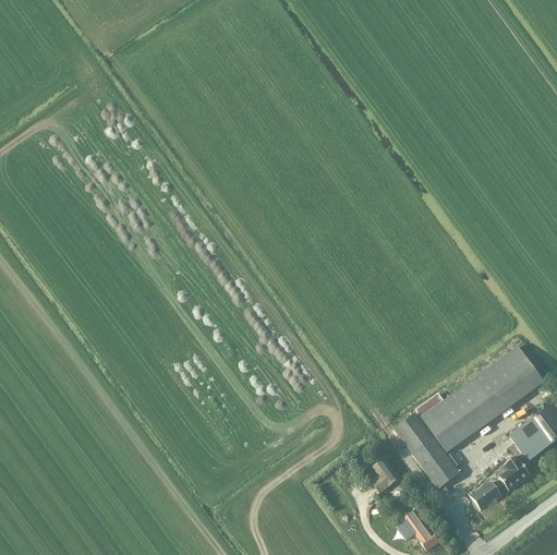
[(439,403),(430,410),(424,401),(415,408),(446,451),(544,381),(518,345),(439,403)]
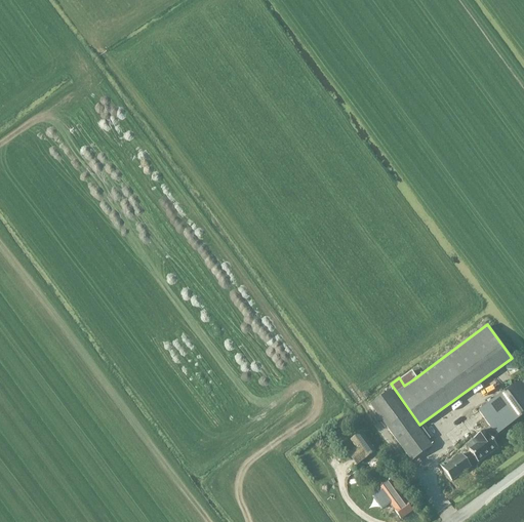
[(391,388),(370,402),(412,458),(433,443),(391,388)]
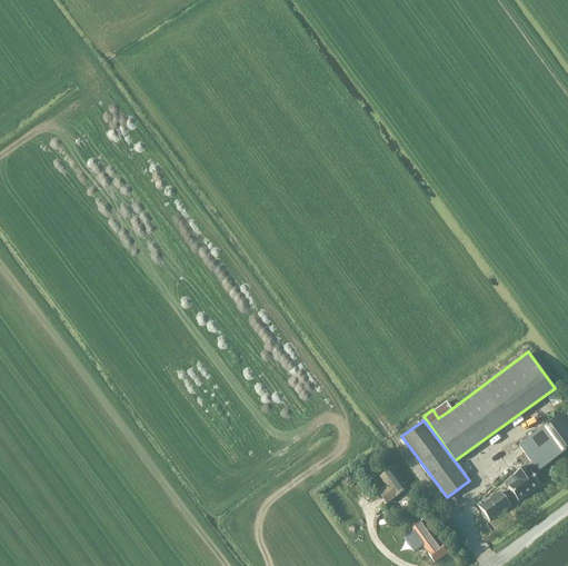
[(526,463),(512,472),(517,477),(508,484),(518,498),(539,483),(532,473),(555,457),(535,429),(518,442),(531,460),(526,465),(526,463)]
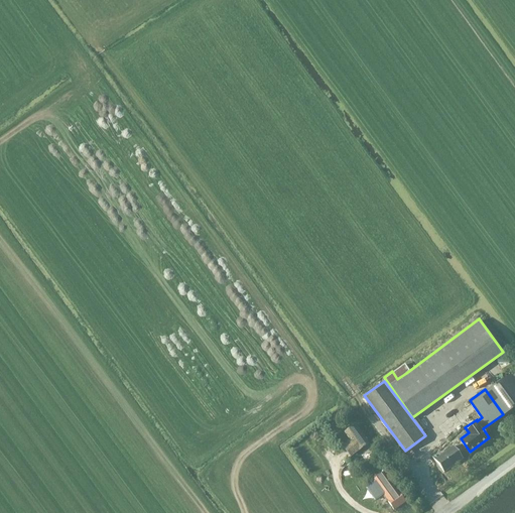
[(463,395),(453,399),(455,404),(465,400),(463,395)]
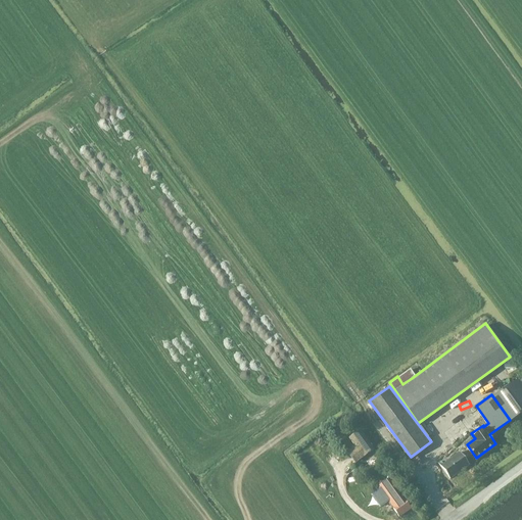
[(356,443),(347,450),(356,461),(374,446),(361,428),(349,435),(356,443)]
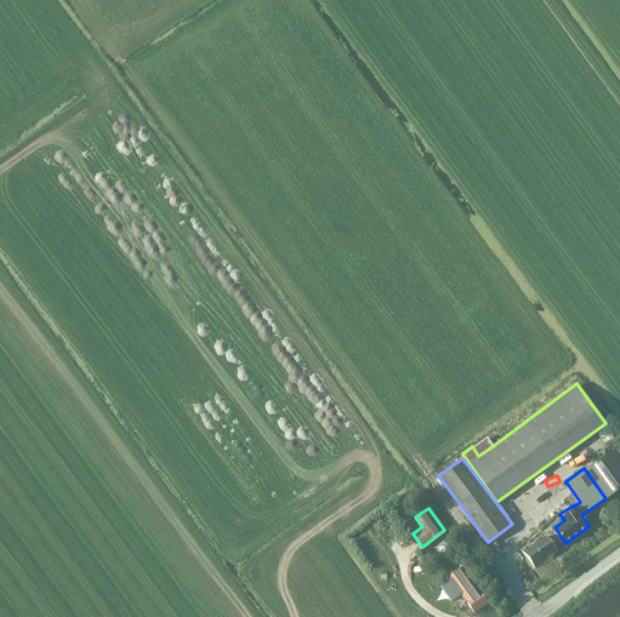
[(545,533),(524,549),(535,565),(557,549),(545,533)]
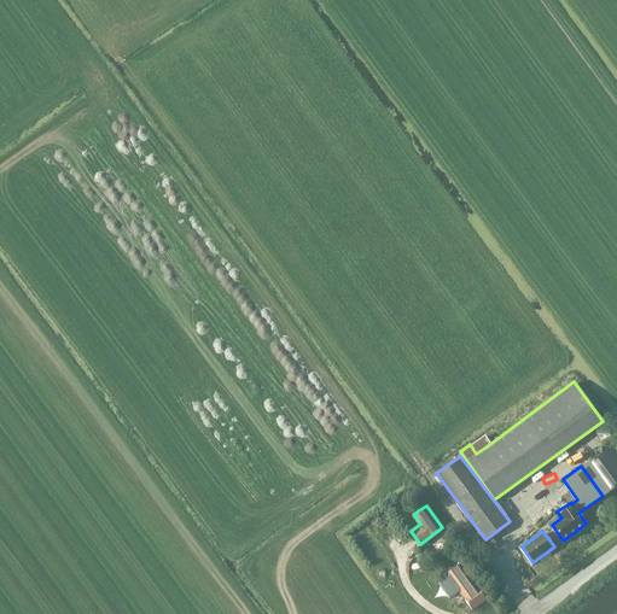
[(450,577),(441,583),(450,595),(458,589),(472,608),(485,597),(472,577),(463,565),(449,574),(450,577)]
